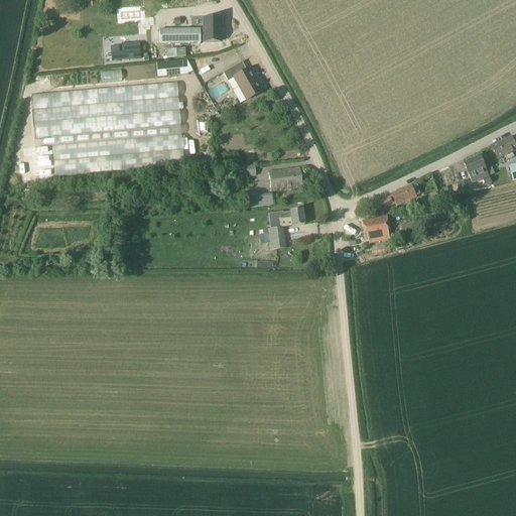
[(202,15),(203,39),(219,39),(218,15),(202,15)]
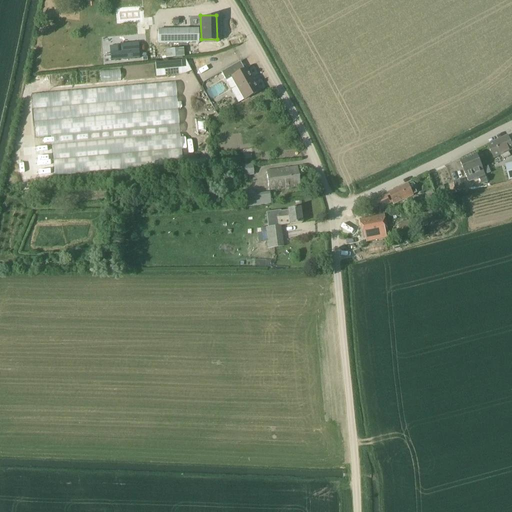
[(198,29),(158,30),(158,43),(198,42),(198,29)]
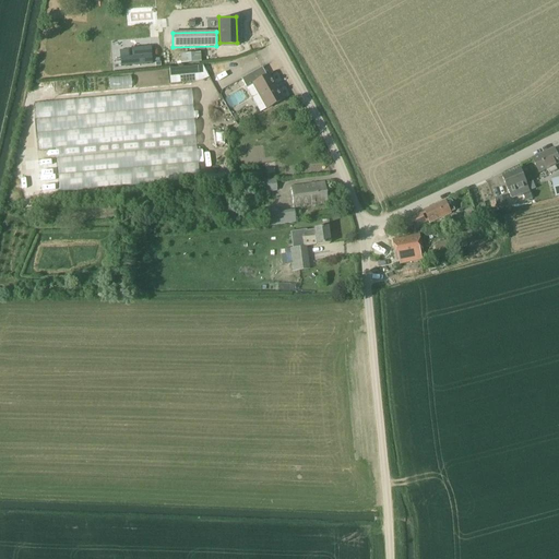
[(121,67),(152,64),(151,47),(131,48),(132,57),(120,58),(121,67)]
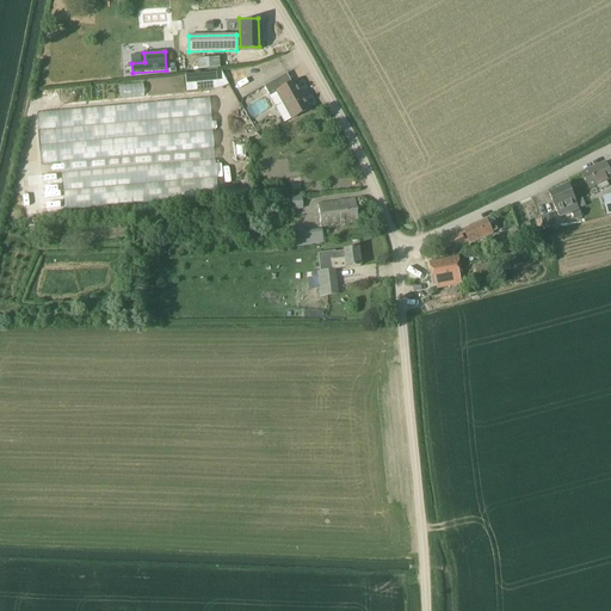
[(218,59),(196,61),(197,71),(220,68),(218,59)]
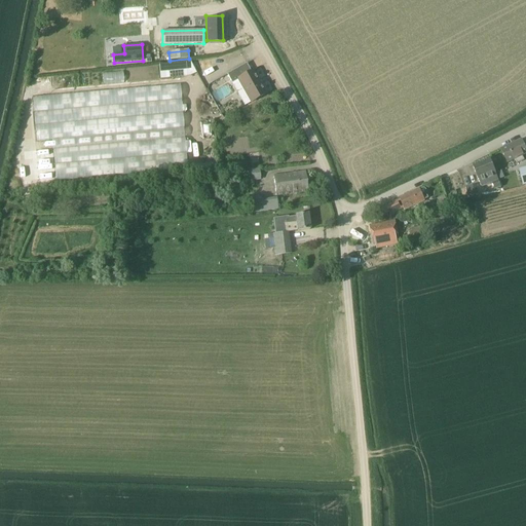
[(86,70),(85,58),(74,59),(74,71),(86,70)]
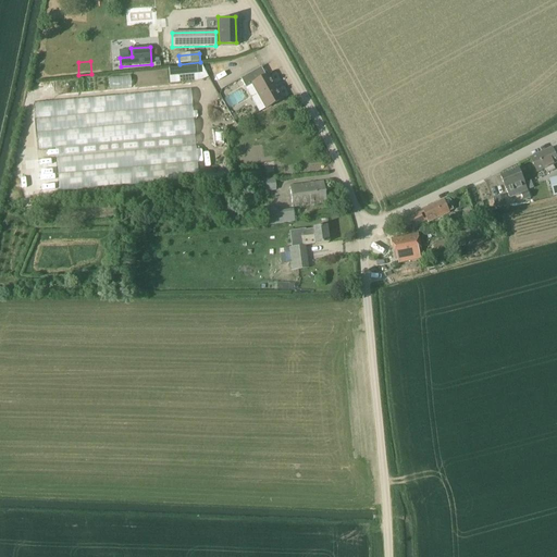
[(207,77),(201,66),(169,70),(170,84),(196,82),(201,81),(207,77)]
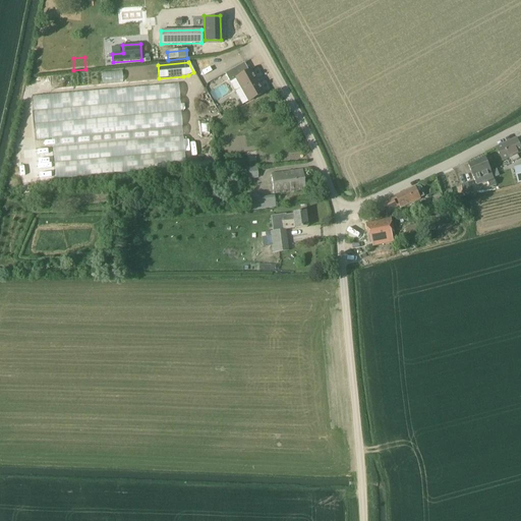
[(235,80),(247,103),(264,94),(250,70),(247,71),(243,63),(225,74),(230,83),(235,80)]
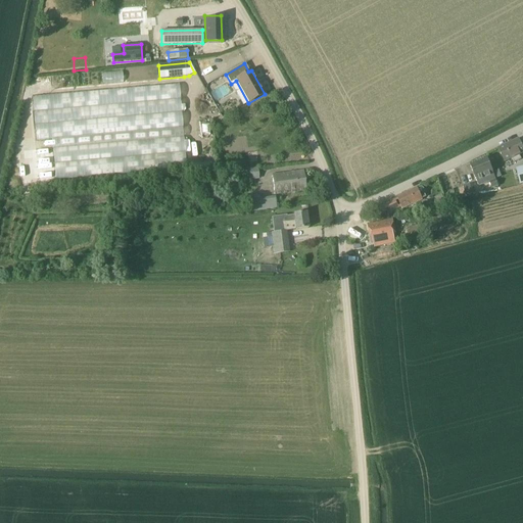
[(179,85),(33,97),(37,142),(183,130),(179,85)]
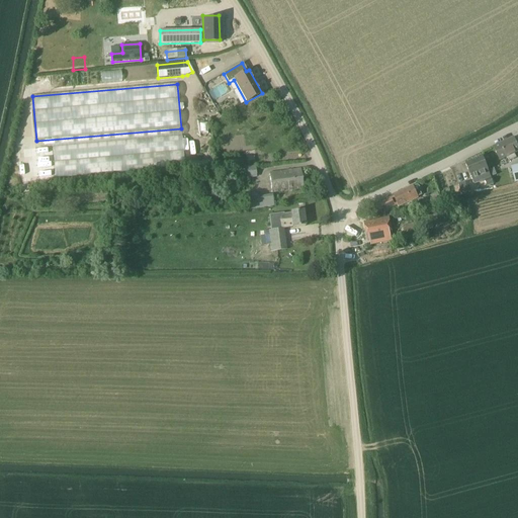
[(182,135),(53,147),(55,178),(184,167),(182,135)]
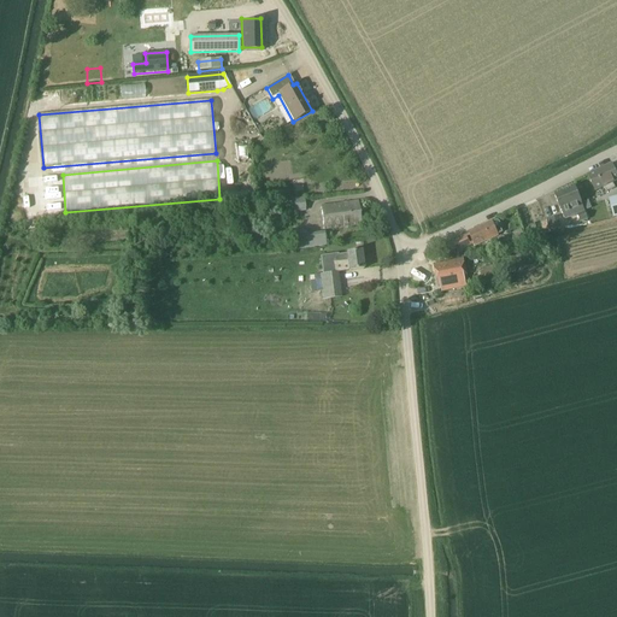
[(616,181),(616,175),(612,164),(587,176),(595,192),(616,181)]
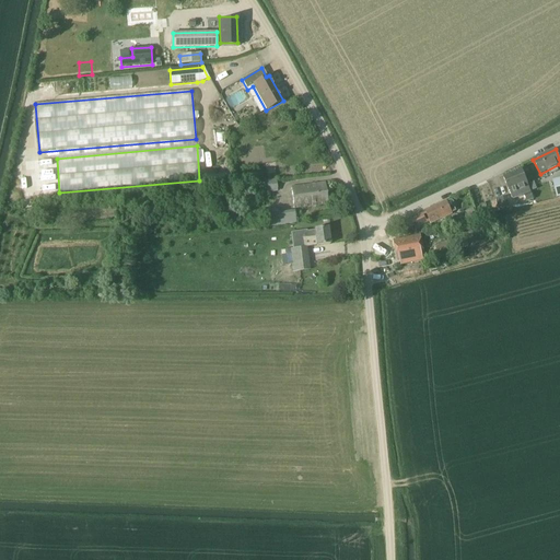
[(522,170),(503,177),(510,193),(513,199),(524,195),(527,202),(533,200),(527,185),(522,170)]
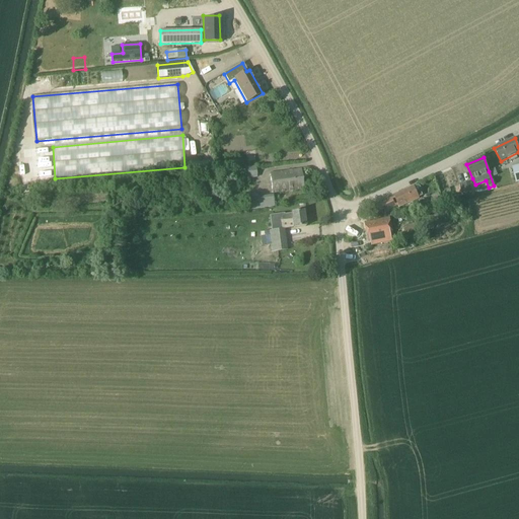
[(241,167),(242,179),(257,178),(256,166),(241,167)]
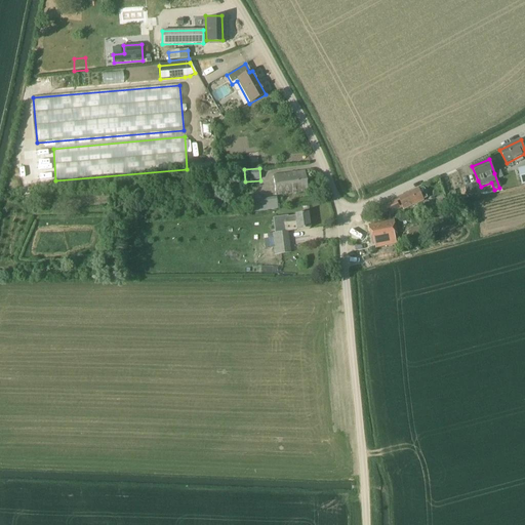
[(274,176),(276,195),(307,191),(304,172),(289,173),(289,174),(274,176)]
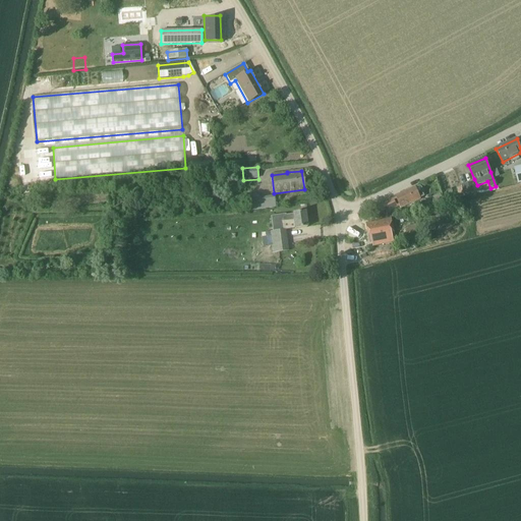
[(462,194),(472,192),(470,182),(460,184),(462,194)]
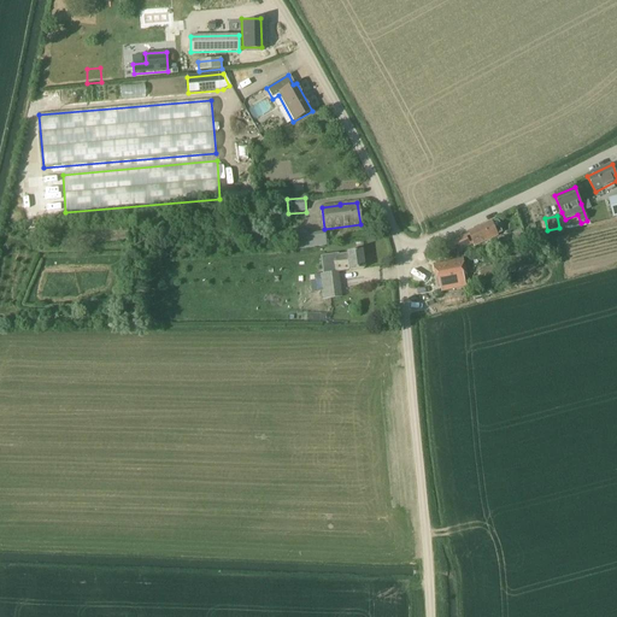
[(497,221),(492,223),(492,222),(468,233),(469,235),(453,242),(458,252),(474,245),(475,247),(499,235),(498,235),(503,234),(500,229),(501,227),(500,223),(499,222),(498,221),(497,221)]
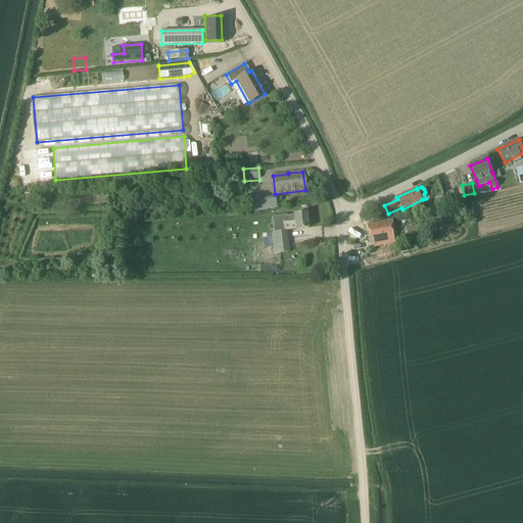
[(277,208),(275,197),(260,199),(259,195),(246,197),(248,212),(277,208)]
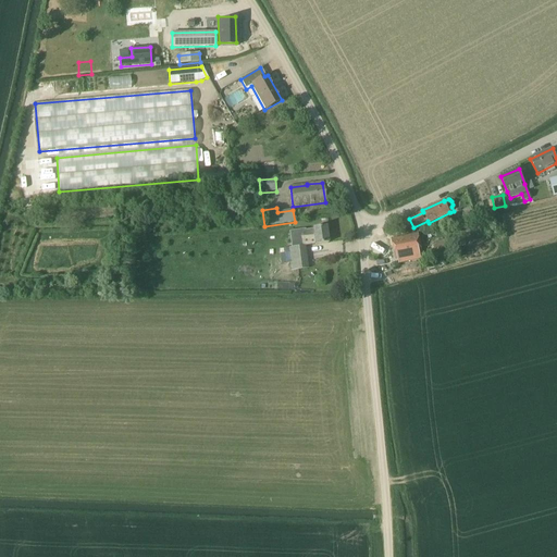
[(304,239),(313,237),(314,245),(329,244),(326,226),(291,232),(292,247),(289,248),(292,271),(309,269),(306,246),(304,246),(304,239)]
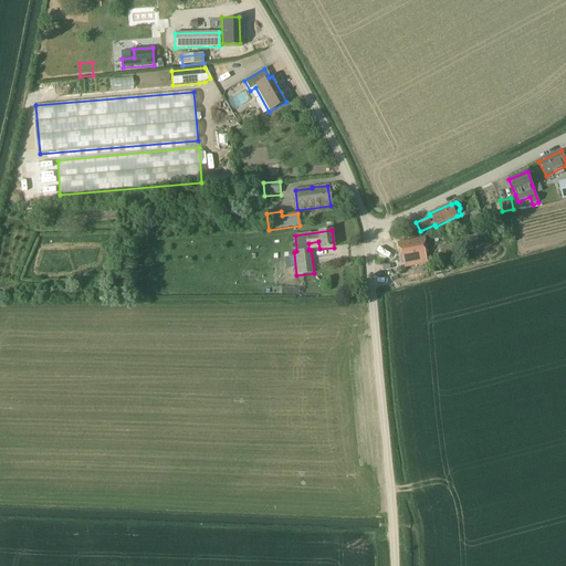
[(398,243),(402,262),(428,257),(425,239),(398,243)]
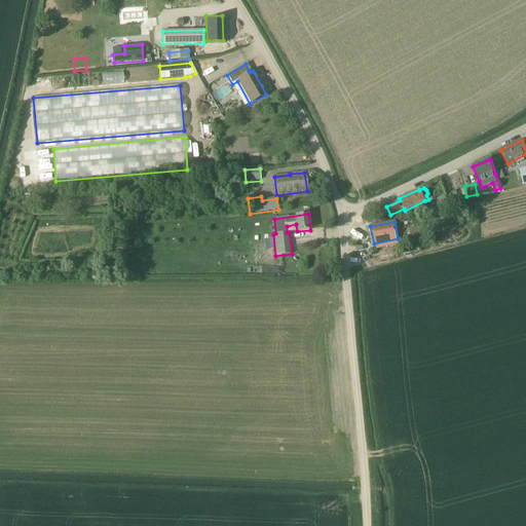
[(422,227),(409,230),(412,242),(412,246),(424,243),(424,240),(425,239),(422,227)]
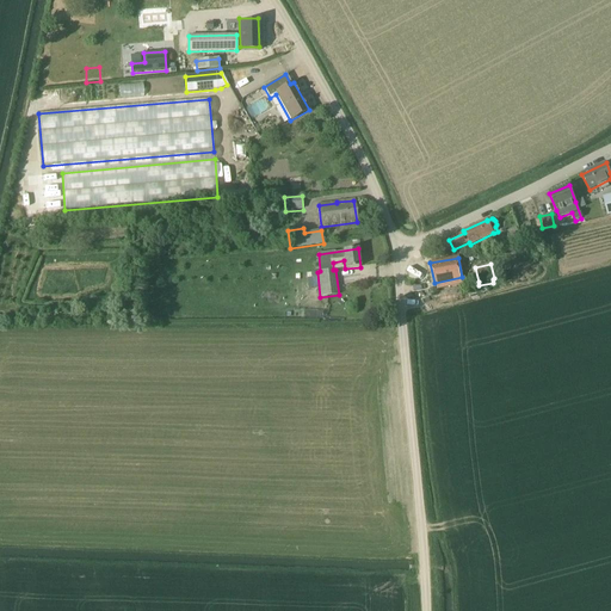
[(433,303),(457,300),(456,291),(432,295),(433,303)]
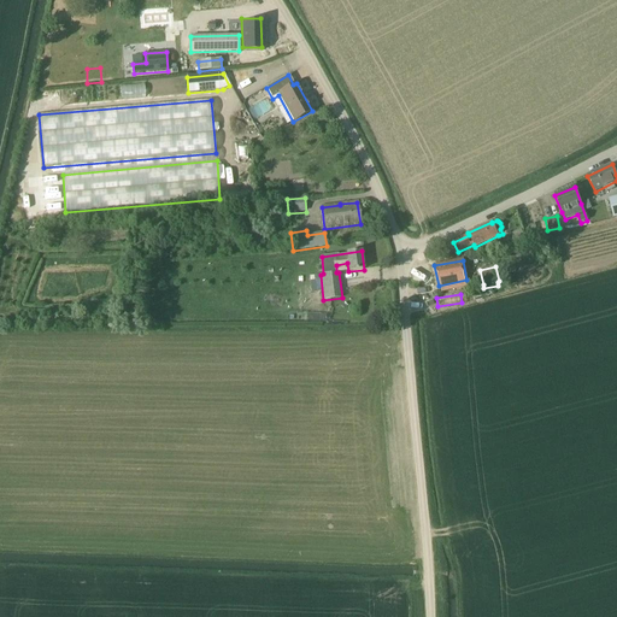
All buildings are outlined.
